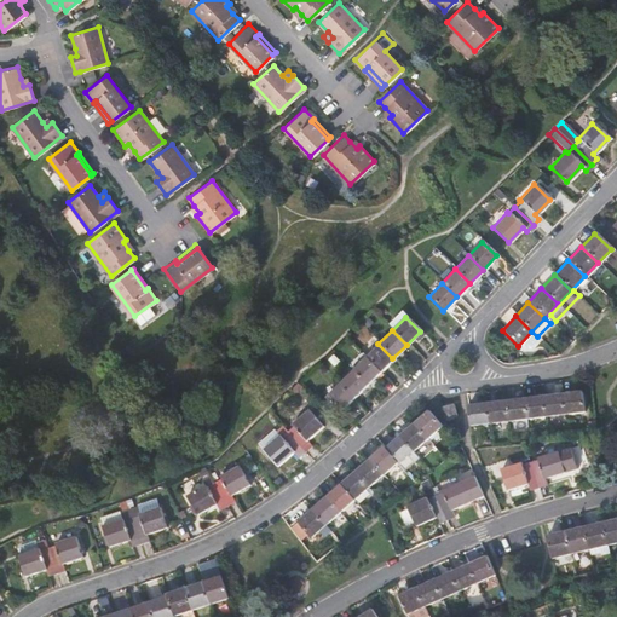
[(537,336),(531,332),(518,346),(525,352),(538,338),(537,336)]
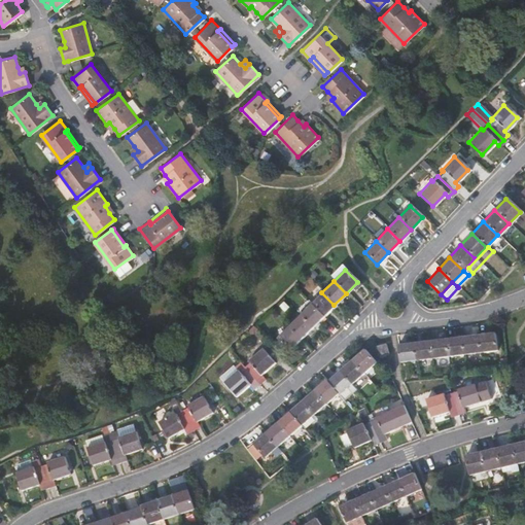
[(310,304),(322,316),(334,305),(321,292),(310,304)]
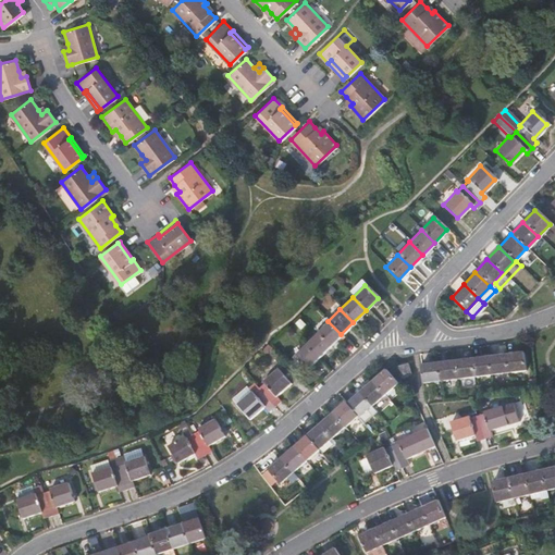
[(341,334),(328,321),(316,333),(329,346),(341,334)]
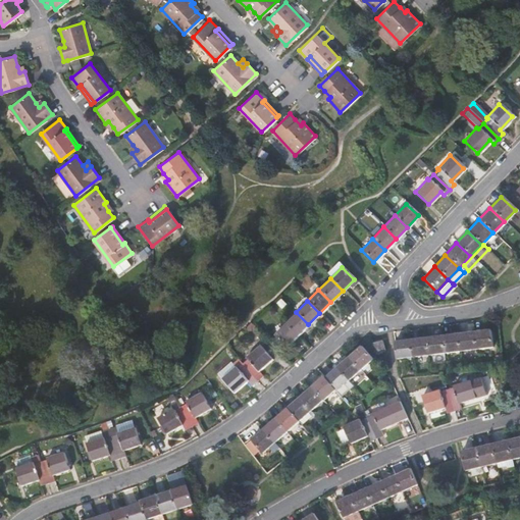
[(284,323),(297,335),(308,324),(296,312),(284,323)]
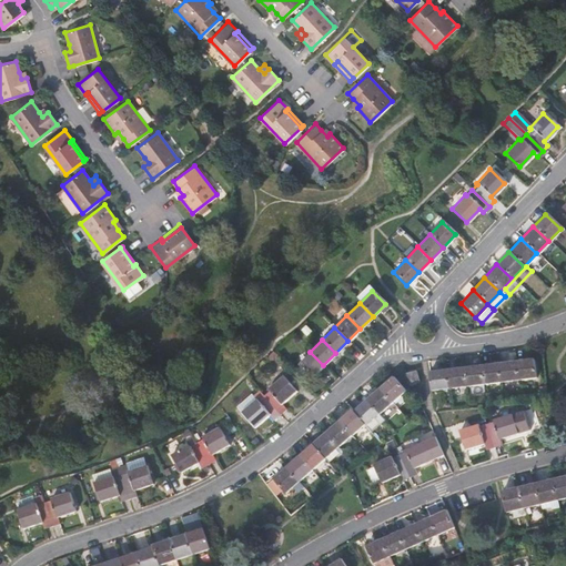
[(513,347),(483,353),(484,362),(514,356),(513,347)]
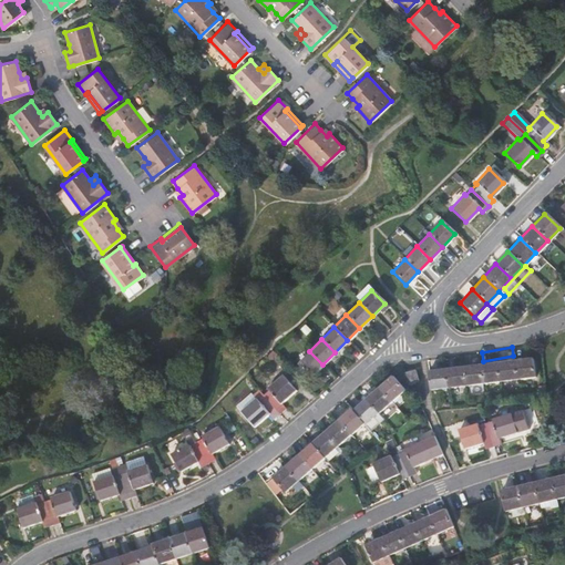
[(322,365),(309,351),(296,363),(309,377),(322,365)]
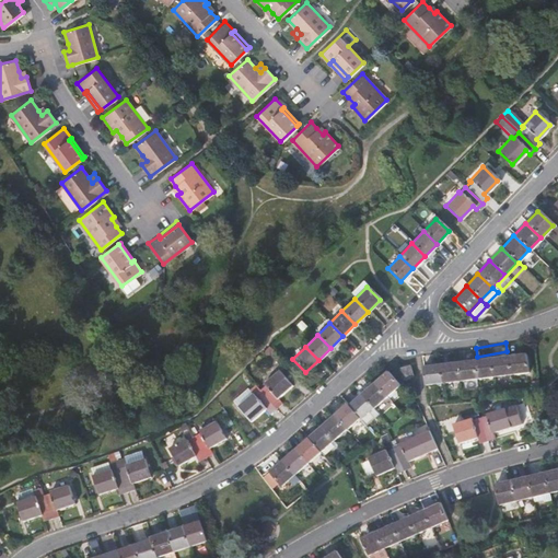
[(524,353),(507,356),(509,374),(526,372),(524,353)]
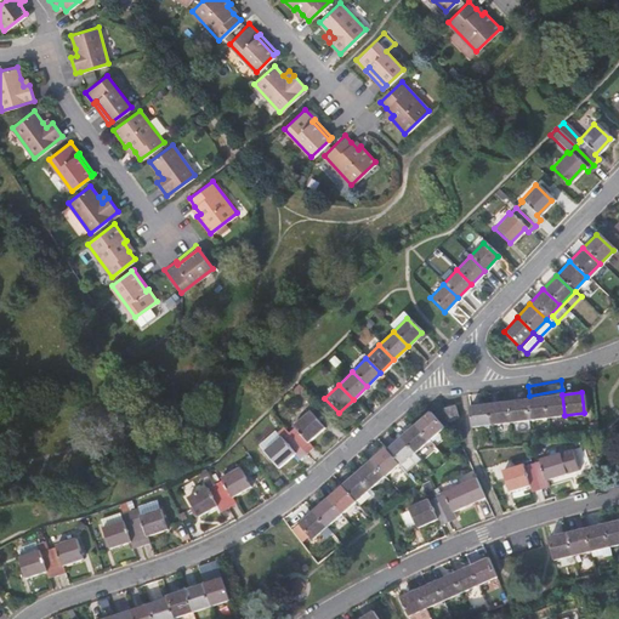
[(545,418),(564,415),(562,395),(543,397),(545,418)]
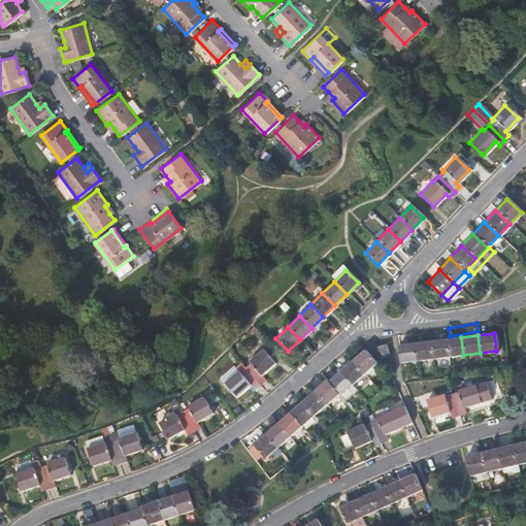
[(448,357),(463,355),(461,337),(446,339),(448,357)]
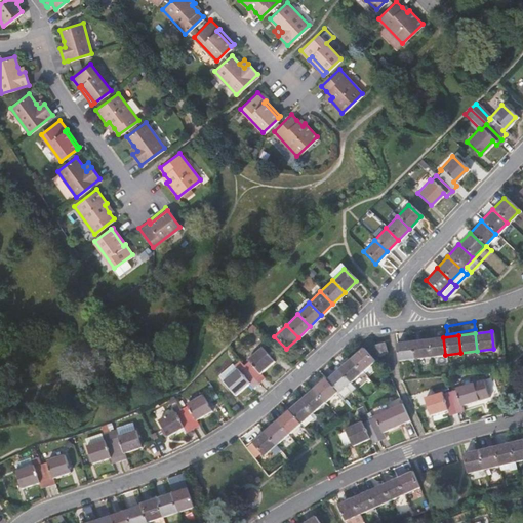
[(429,357),(445,355),(443,337),(427,339),(429,357)]
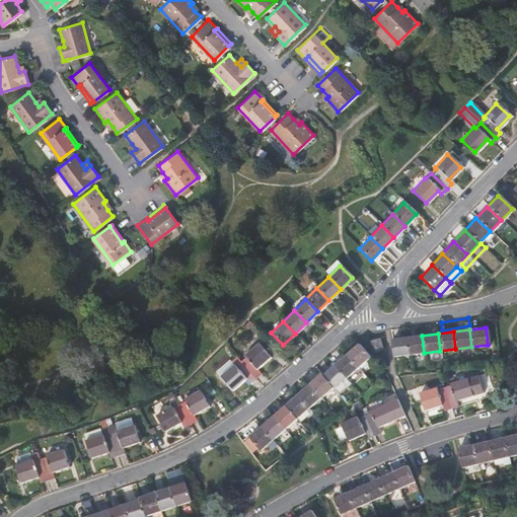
[(408,355),(424,353),(422,336),(405,338),(408,355)]
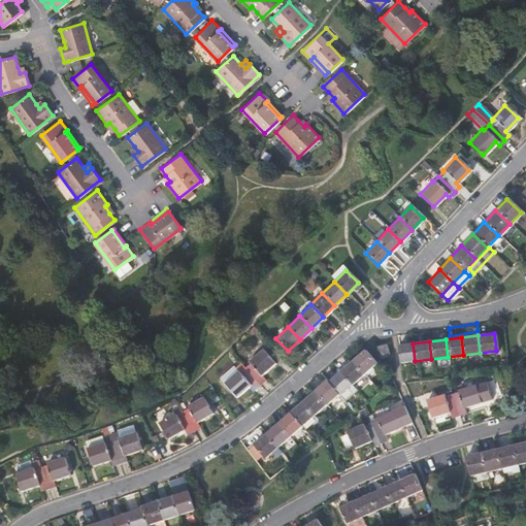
[(415,361),(413,343),(397,346),(399,363),(415,361)]
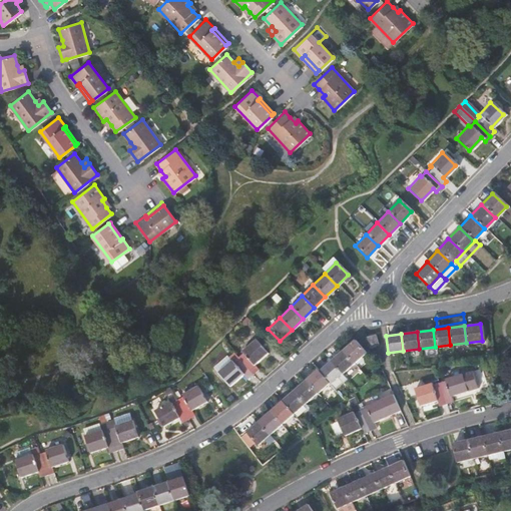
[(342,351),(353,364),(365,353),(354,340),(342,351)]
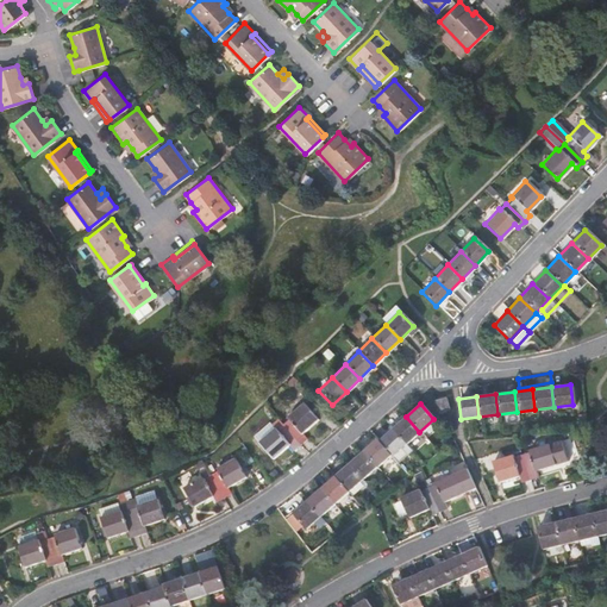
[(450,415),(449,404),(437,405),(438,417),(450,415)]
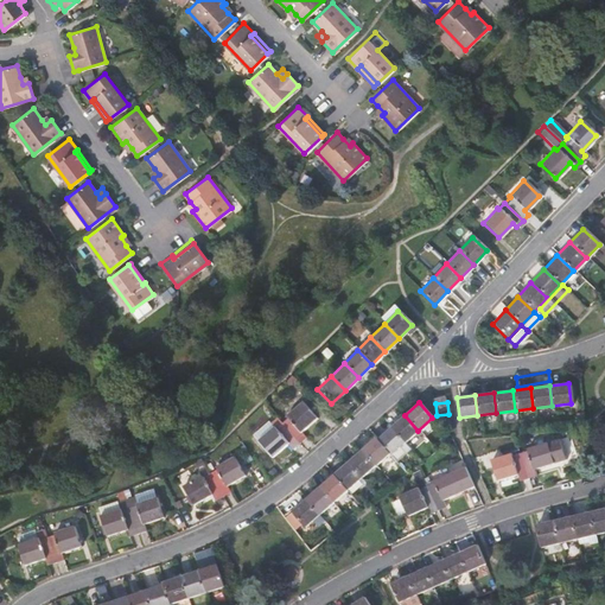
[(313,419),(300,403),(285,416),(286,418),(279,424),(297,443),(303,437),(298,432),(313,419)]
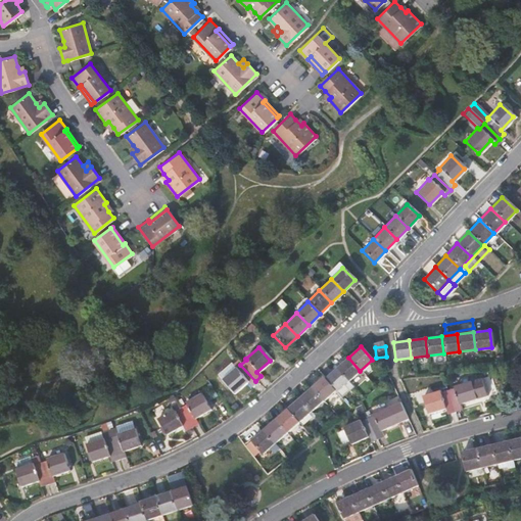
[(336,368),(347,381),(360,371),(348,358),(336,368)]
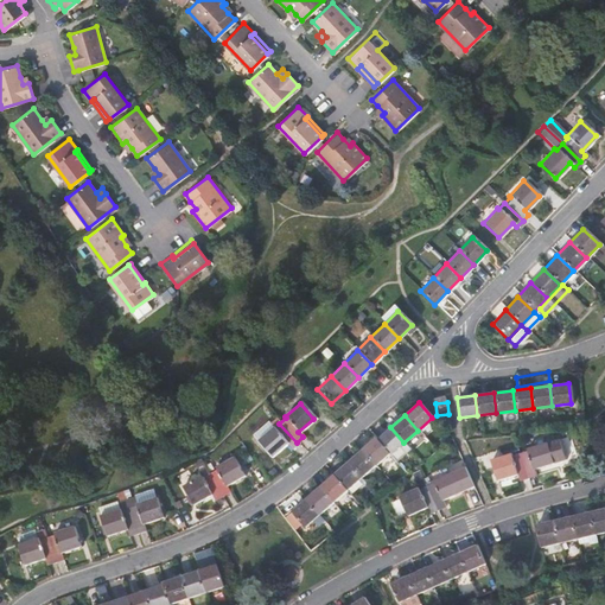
[(267,421),(272,427),(273,428),(279,424),(273,416),(267,421)]
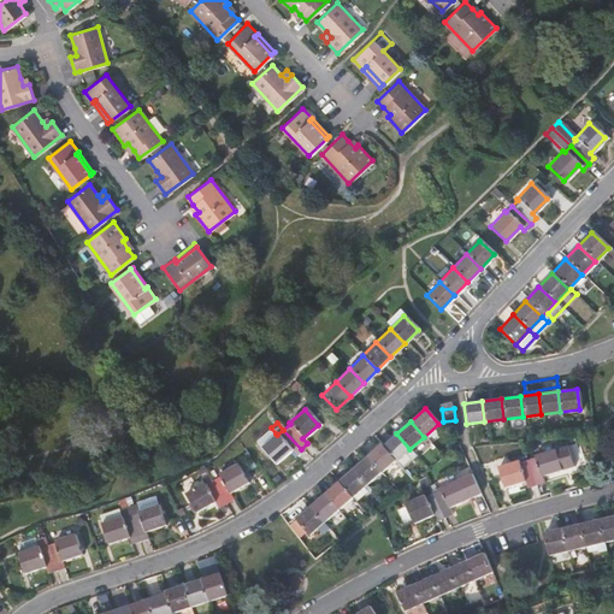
[(260,447),(273,464),(290,449),(294,454),(301,449),(283,430),(277,435),(276,434),(260,447)]
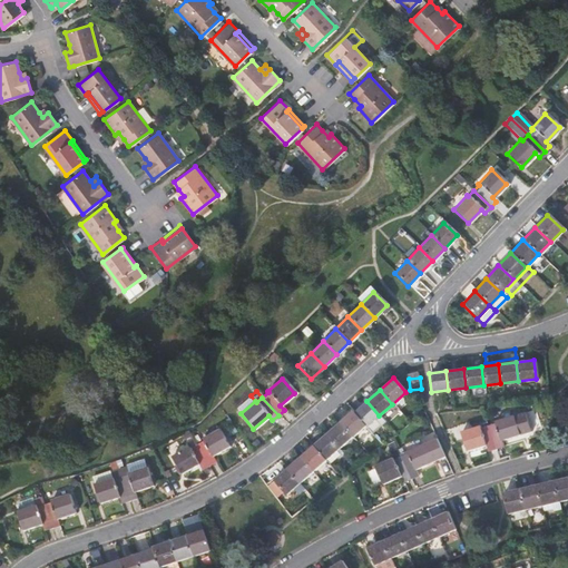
[(379,415),(366,401),(353,413),(364,426),(365,428),(379,415)]
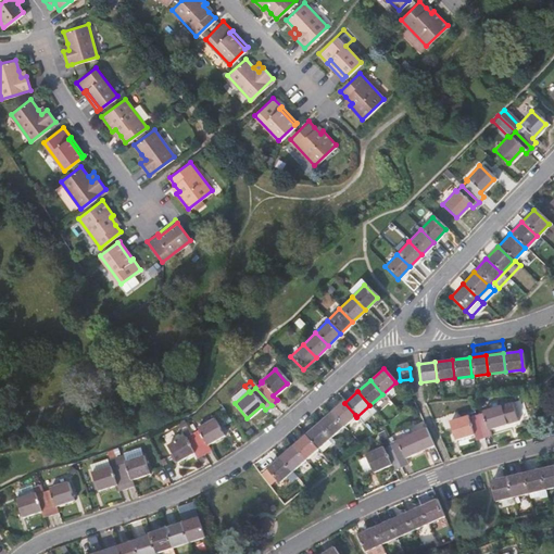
[(344,403),(343,401),(330,413),(342,426),(355,415),(344,403)]
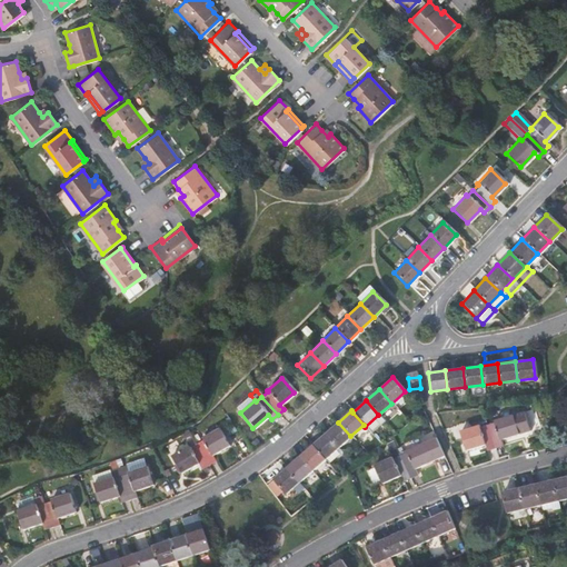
[(511,415),(493,420),(493,423),(486,425),(493,447),(500,445),(498,439),(517,434),(511,415)]
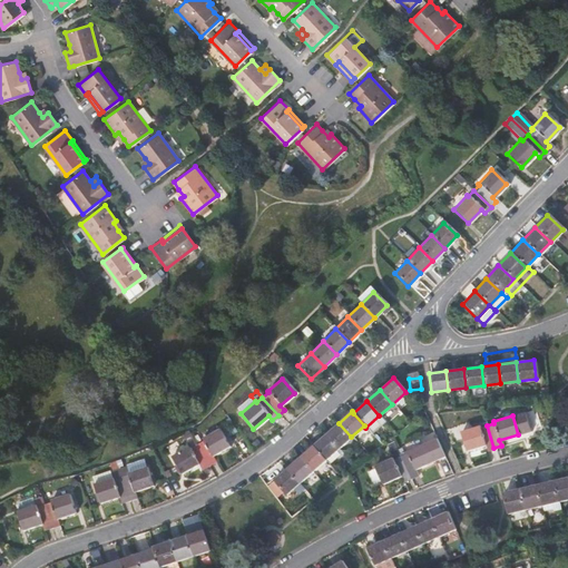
[(351,437),(339,423),(325,434),(338,448),(351,437)]
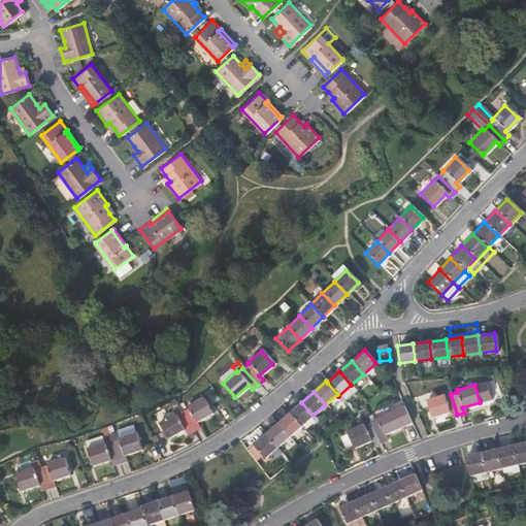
[(444,396),(442,394),(425,399),(431,417),(448,412),(450,417),(457,415),(451,394),(444,396)]
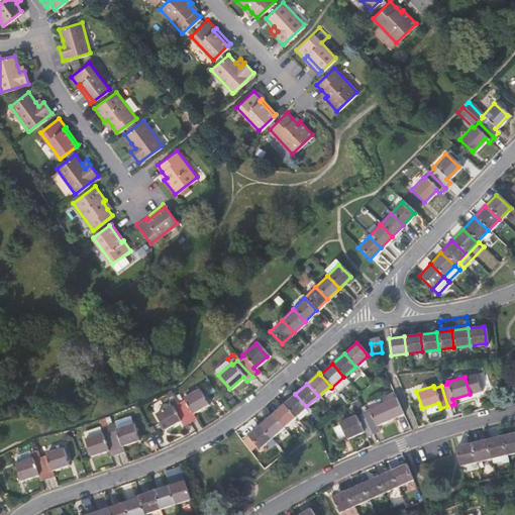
[(198,388),(183,397),(183,399),(178,402),(188,421),(194,417),(191,413),(207,404),(198,388)]
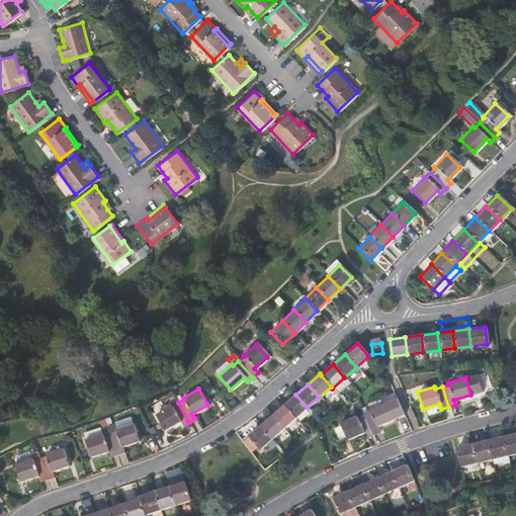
[(283,405),(294,418),(307,407),(295,395),(283,405)]
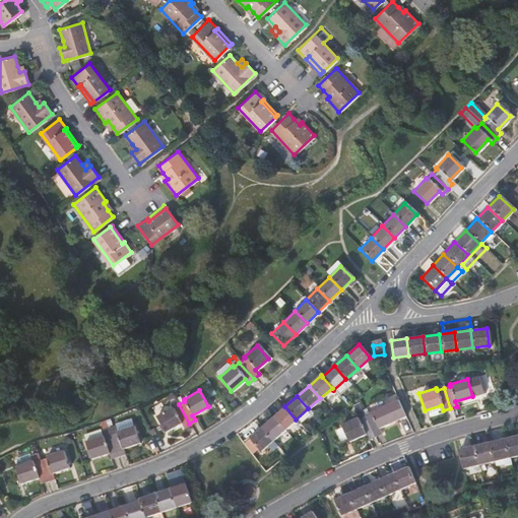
[(168,400),(171,406),(172,408),(179,404),(175,397),(168,400)]
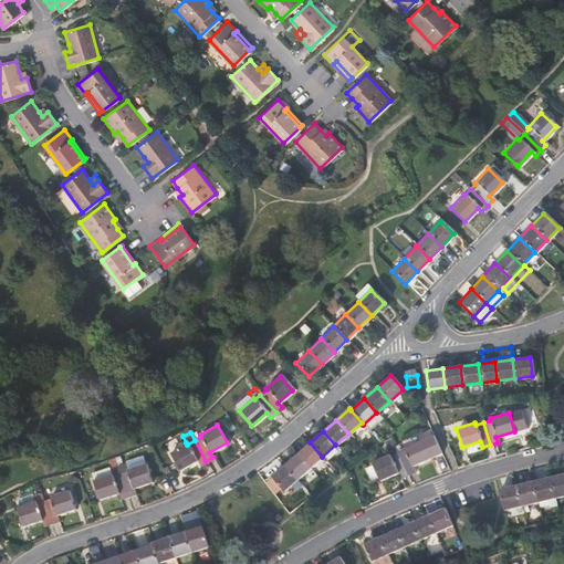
[(420,439),(403,448),(404,449),(396,452),(406,474),(413,471),(410,466),(428,457),(420,439)]
